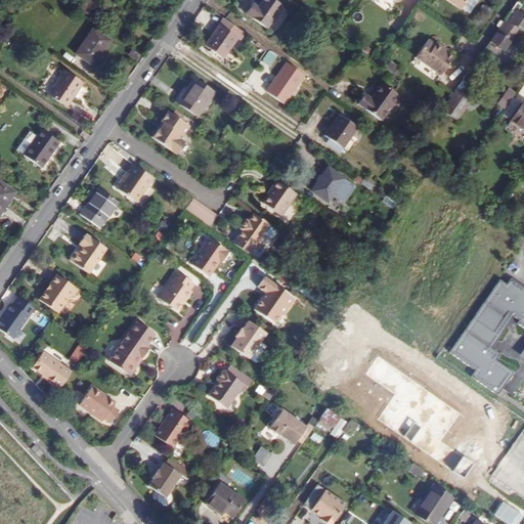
[(98,5),(91,0),(87,0),(81,10),(90,16),(98,5)]
